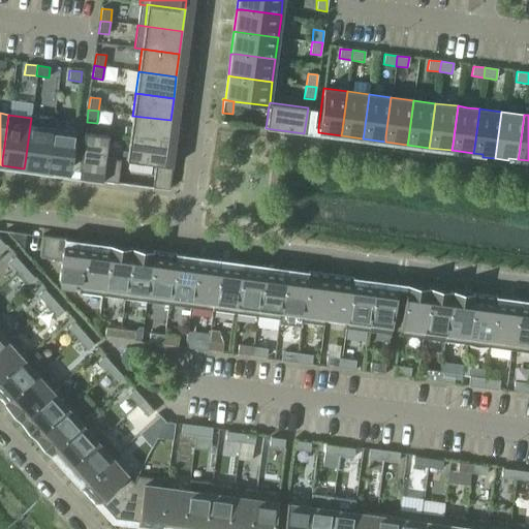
[(30,125),(25,163),(24,168),(45,172),(47,166),(52,128),(51,128),(52,121),(52,119),(31,116),(31,118),(30,125)]
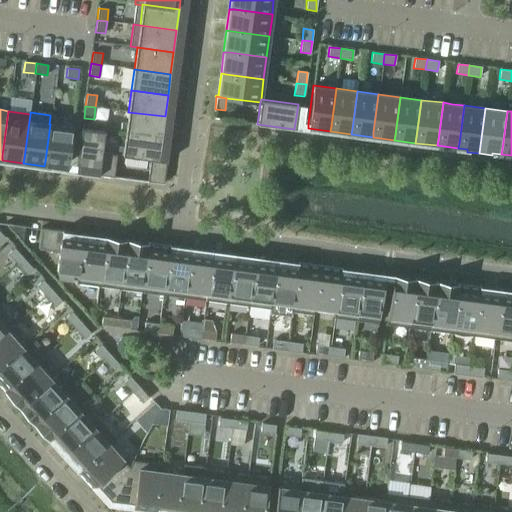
[(126,130),(125,133),(162,138),(165,116),(128,112),(126,130)]
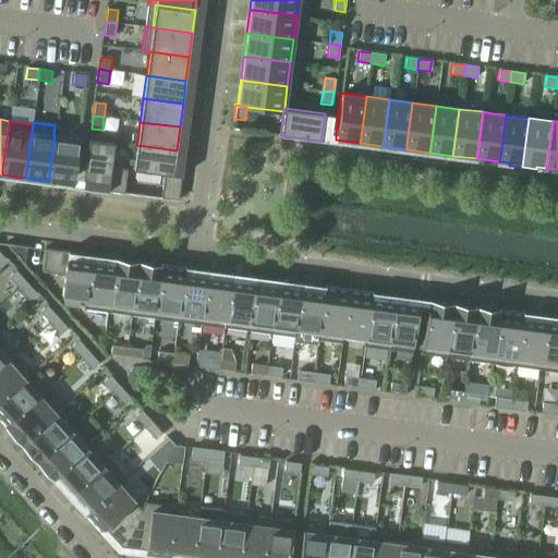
[(49,176),(48,181),(73,184),(74,179),(80,137),(80,131),(75,130),(55,128),(53,135),(55,135),(49,176)]
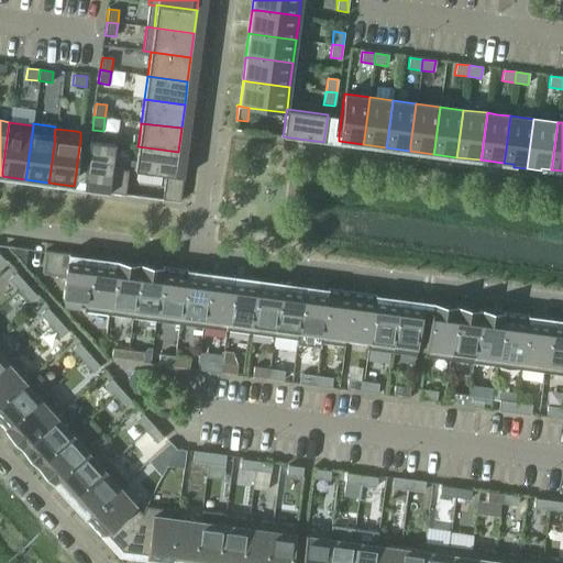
[(107,192),(124,195),(125,194),(129,170),(112,168),(114,144),(89,141),(84,181),(108,185),(107,192)]
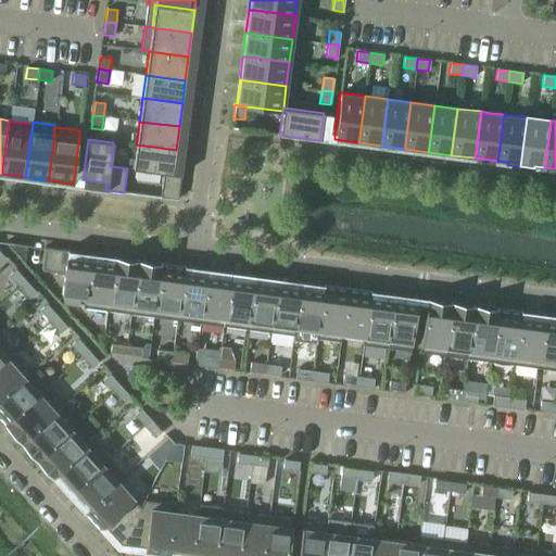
[(176,150),(136,144),(133,168),(163,173),(160,197),(160,198),(177,200),(180,174),(173,173),(176,150)]
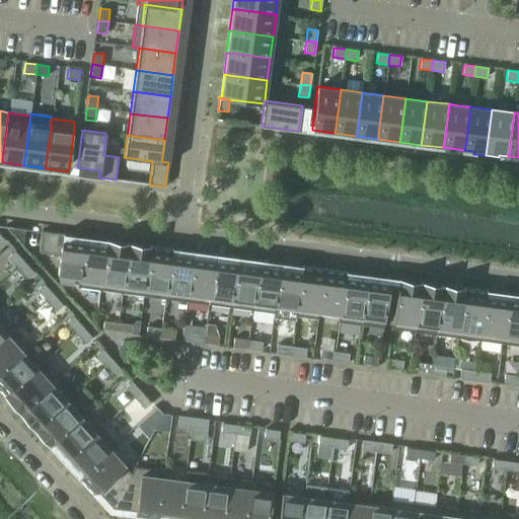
[(8,227),(22,244),(24,230),(24,229),(8,226),(8,227)]
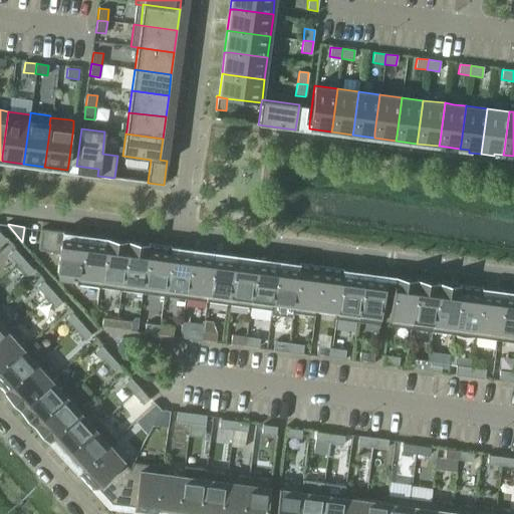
[(73,275),(77,275),(82,240),(62,238),(63,232),(41,229),(38,250),(59,252),(56,272),(59,273),(73,275)]
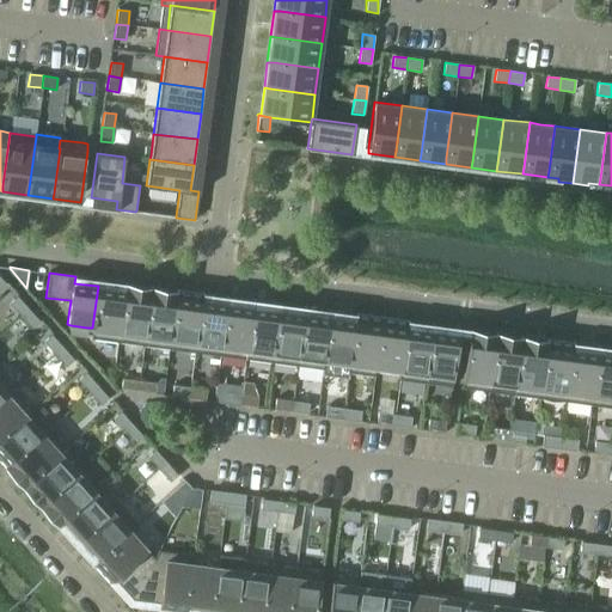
[(91,338),(117,342),(124,289),(98,286),(92,328),(91,338)]
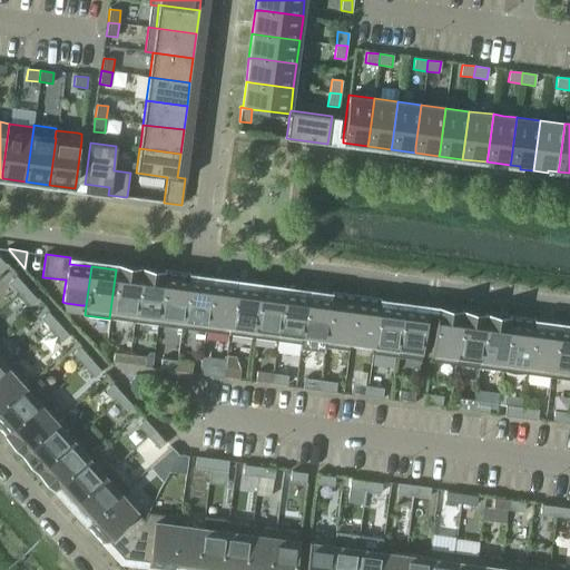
[(109,318),(134,322),(140,273),(116,269),(109,318)]
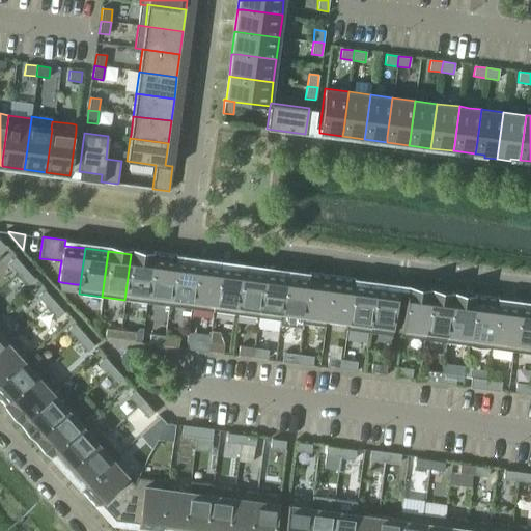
[(124,300),(146,303),(152,257),(154,253),(152,253),(151,257),(131,254),(124,300)]
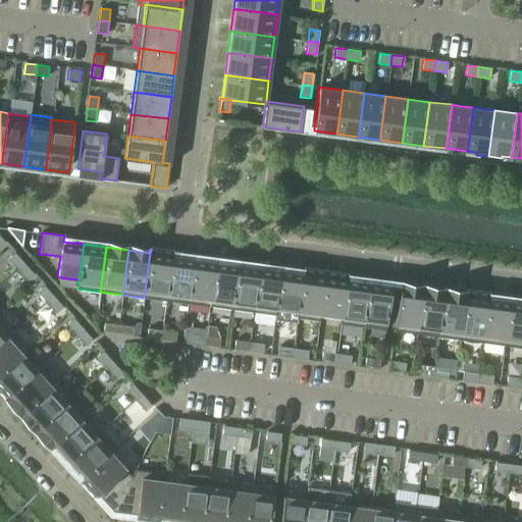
[(144,298),(166,300),(171,256),(172,252),(151,249),(150,253),(144,298)]
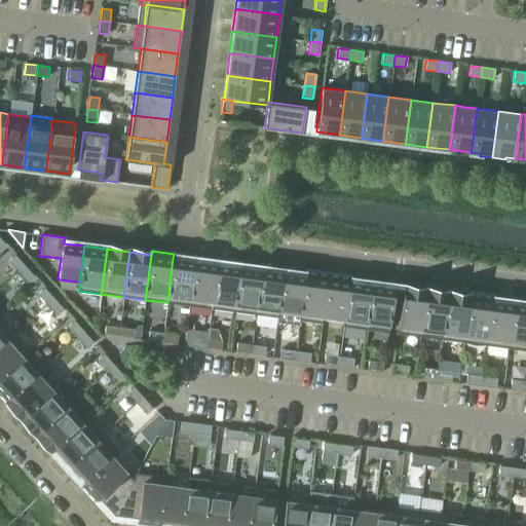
[(167,302),(189,305),(195,261),(174,258),(175,254),(174,254),(173,258),(167,302)]
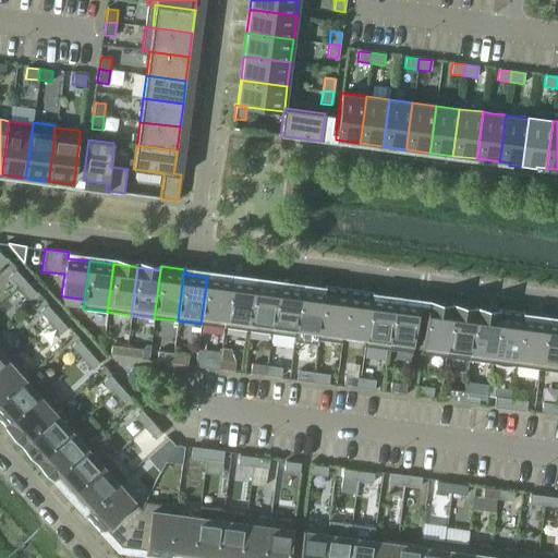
[(8,276),(19,288),(25,281),(15,270),(8,276)]
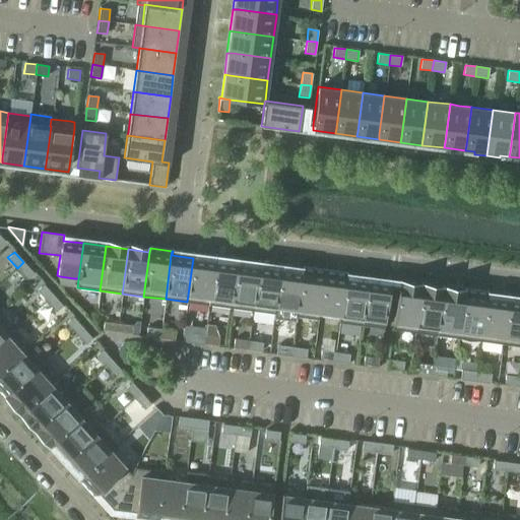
[(187,302),(209,305),(214,261),(193,258),(187,302)]
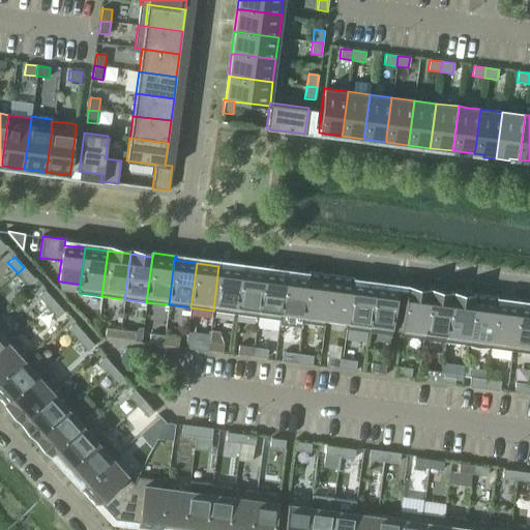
[(213,311),(235,314),(241,269),(218,266),(213,311)]
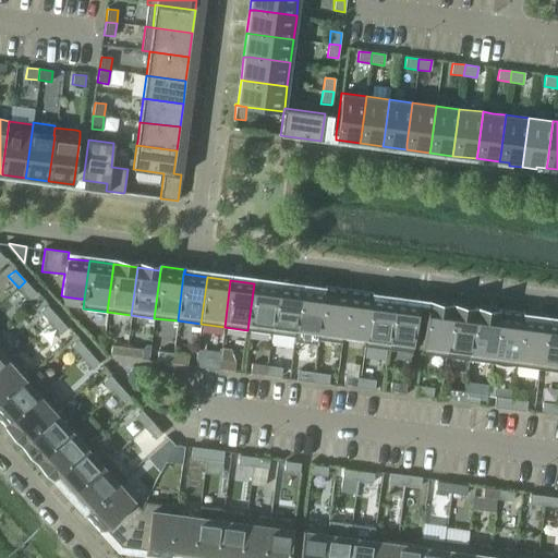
[(25,281),(19,288),(28,300),(36,293),(25,281)]
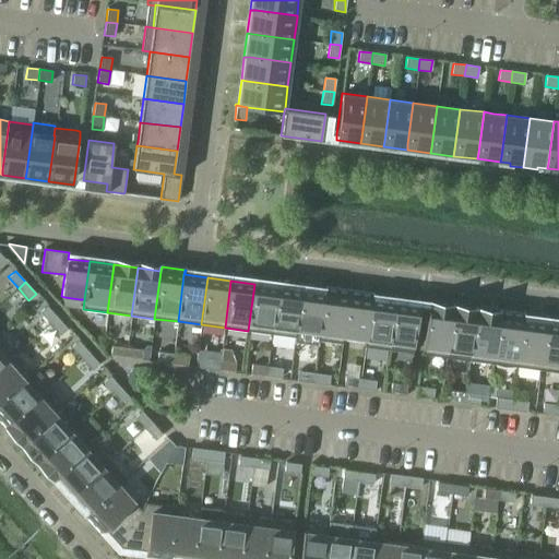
[(248,331),(271,334),(277,286),(254,284),(248,331)]
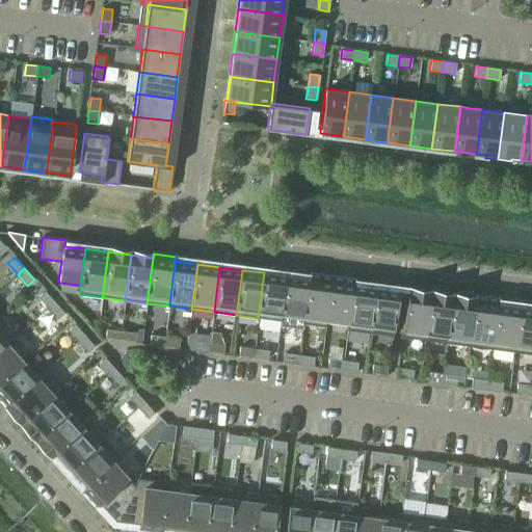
[(282,321),(283,314),(282,314),(287,275),(264,272),(258,318),(282,321)]
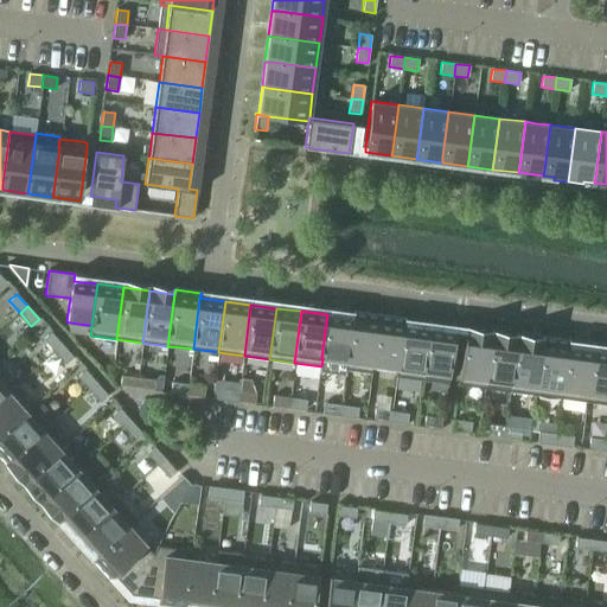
[(323,358),(345,360),(346,362),(352,318),(352,313),(351,318),(327,314),(321,358),(323,358)]
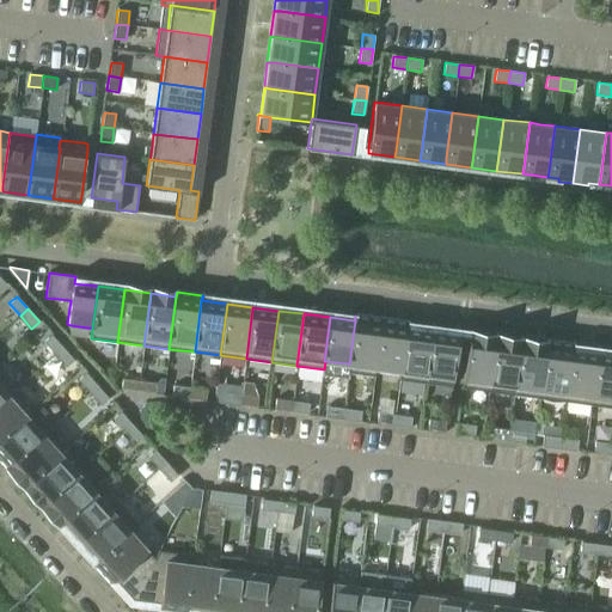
[(374,377),(375,368),(374,367),(380,324),(381,319),(355,316),(355,320),(349,365),(348,363),(347,373),(374,377)]
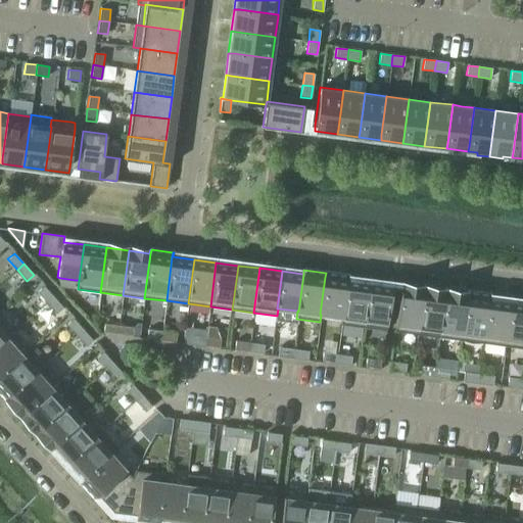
[(321,315),(341,317),(342,317),(347,280),(347,276),(326,273),(325,277),(320,314),(321,315)]
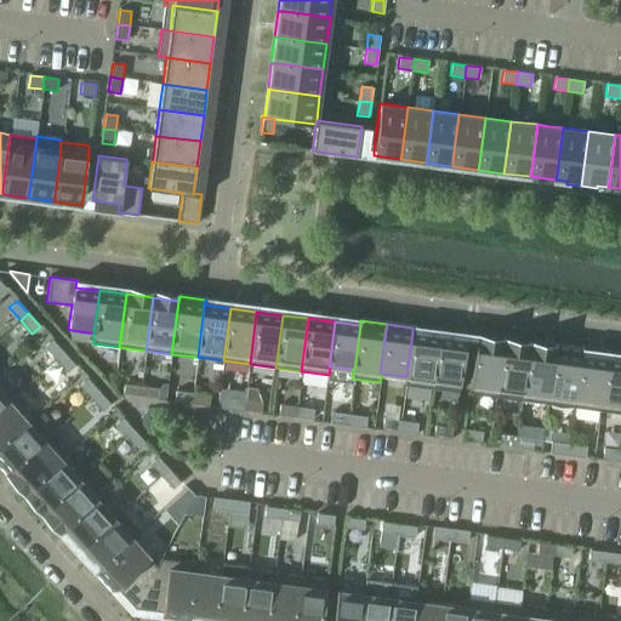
[(404,385),(431,388),(438,336),(414,332),(414,328),(412,328),(412,332),(406,376),(405,376),(404,385)]
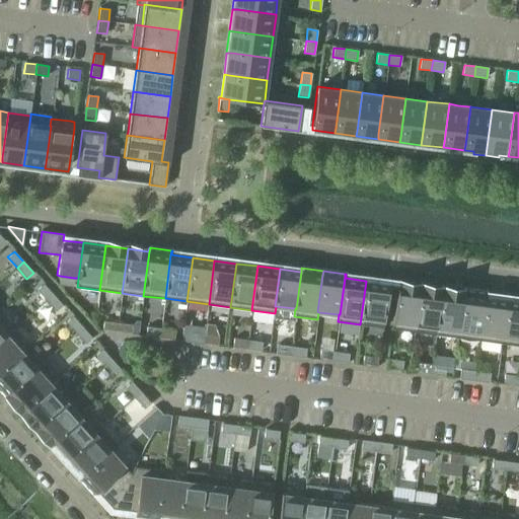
[(59,285),(73,286),(74,278),(60,276),(59,285)]
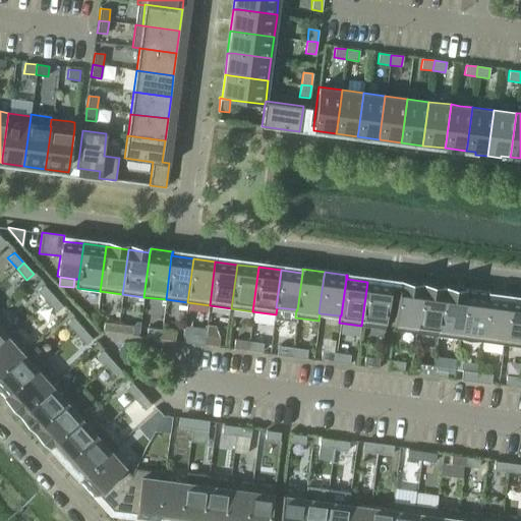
[(367,282),(361,326),(385,329),(390,285),(367,282)]
